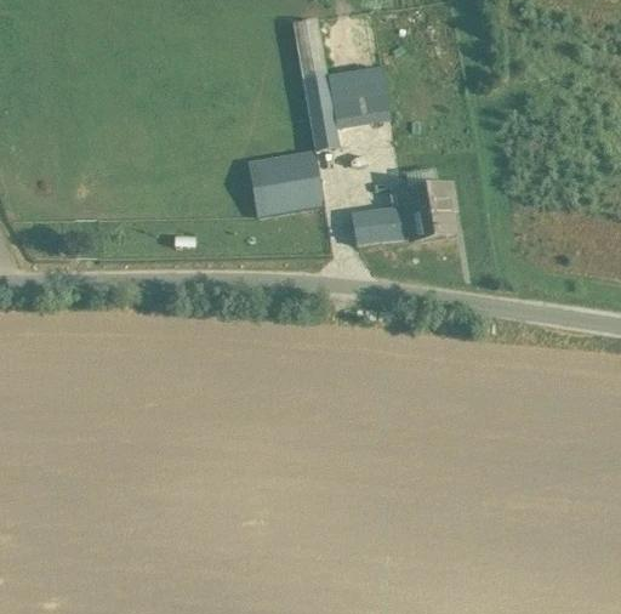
[(317,17),(292,21),(314,149),(314,151),(339,146),(334,118),(326,75),(317,17)]
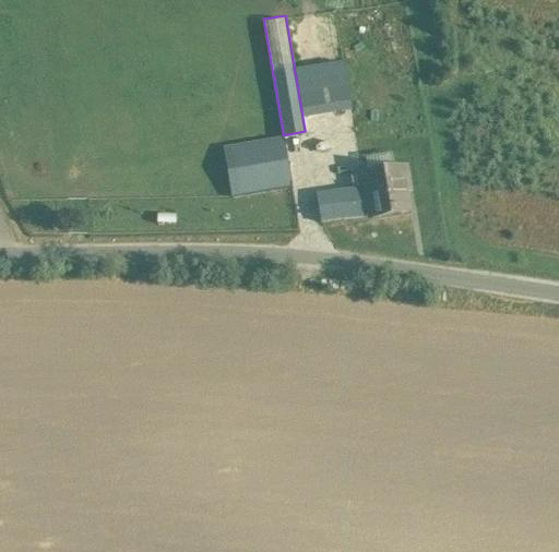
[(342,59),(294,68),(300,106),(348,97),(342,59)]
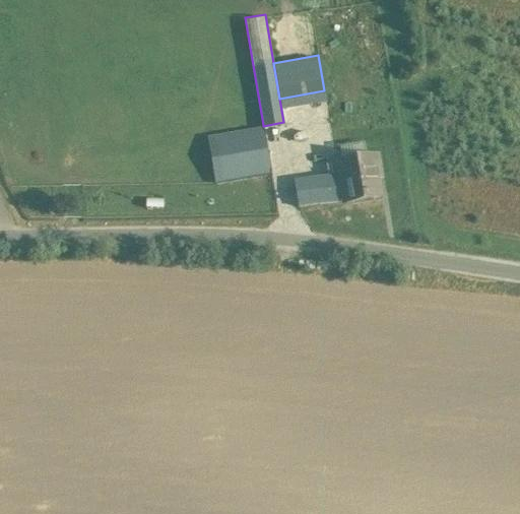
[(263,125),(206,134),(214,181),(271,171),(263,126),(263,125)]
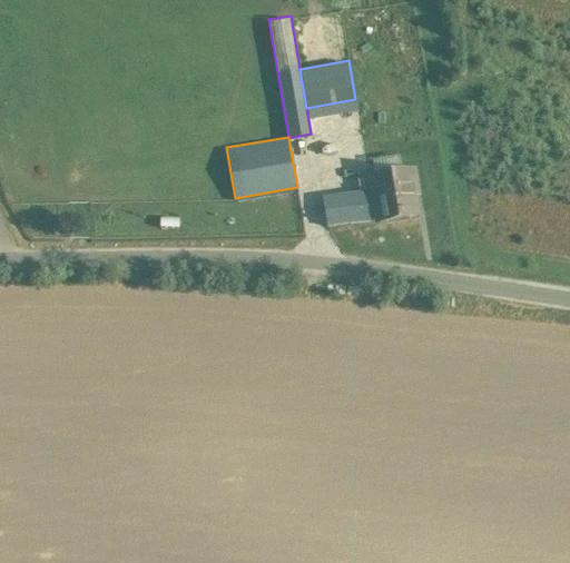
[(414,167),(371,175),(373,187),(360,188),(365,217),(377,215),(377,217),(416,210),(411,183),(416,181),(414,167)]
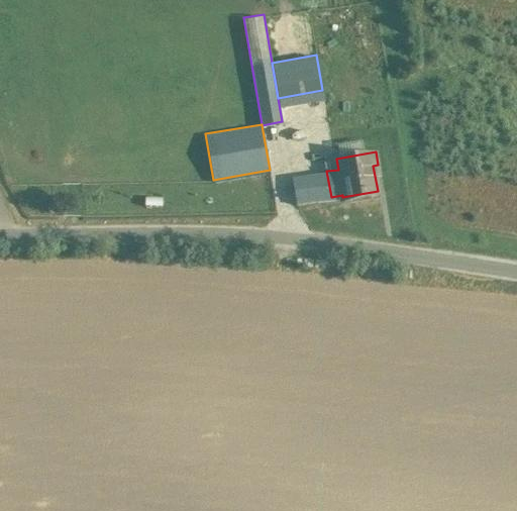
[(326,171),(292,177),(296,203),(331,197),(326,171)]
